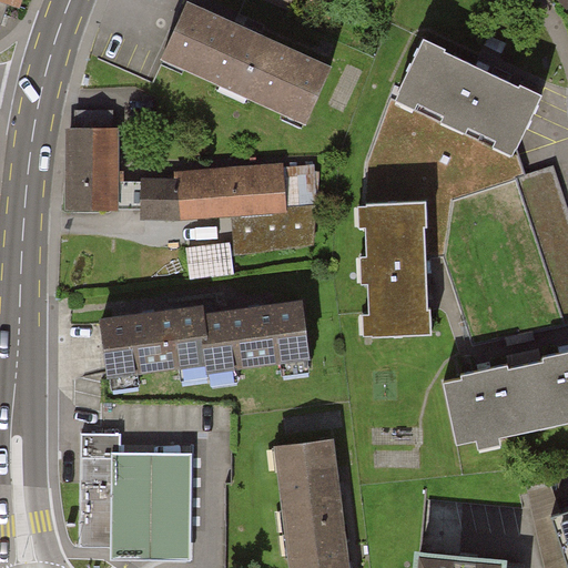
[(567,1),(567,0),(548,0),(558,11),(567,1)]
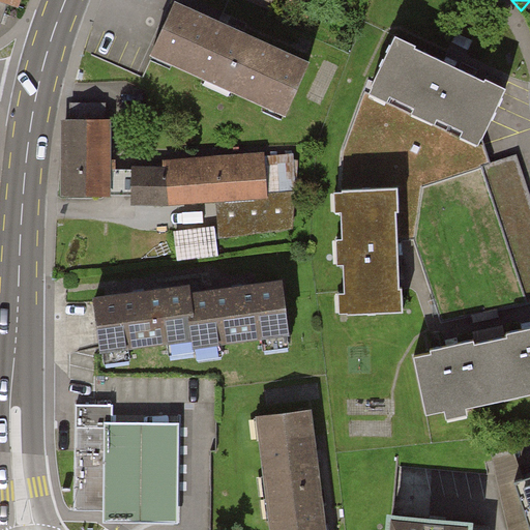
[(308,62),(178,3),(153,55),(285,112),(308,62)]
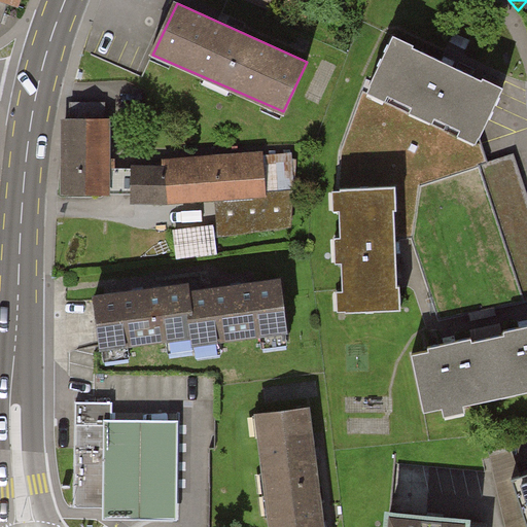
[(376,33),(346,94),(370,105),(374,96),(393,105),(389,114),(415,127),(420,116),(445,128),(440,139),(458,148),(488,86),(465,75),(462,82),(394,50),(398,43),(376,33)]
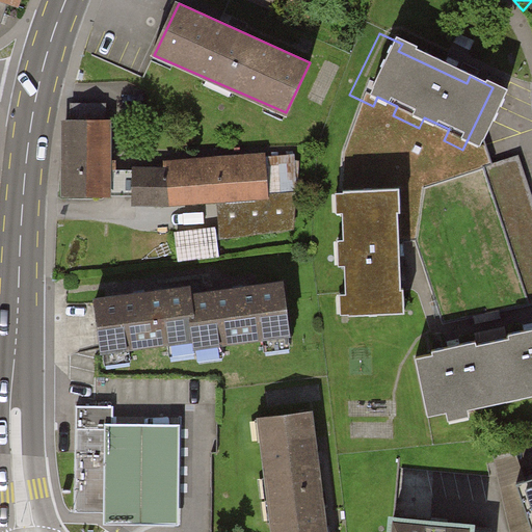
[(109,128),(70,128),(70,198),(109,198),(109,128)]
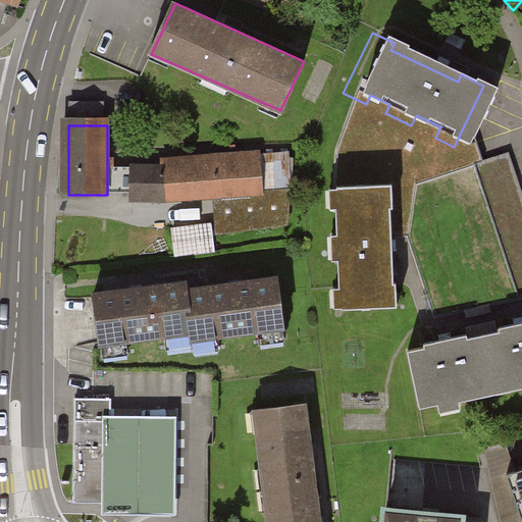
[(153,168),(154,203),(214,200),(264,201),(263,190),(263,149),(153,151),(153,168)]
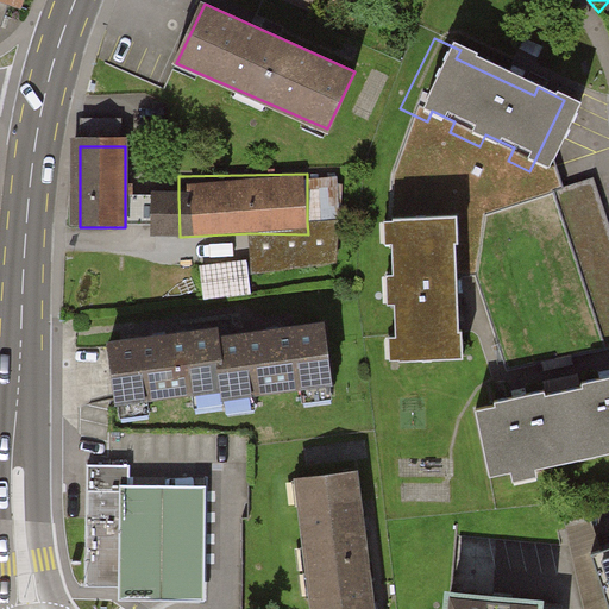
[(179,196),(149,196),(148,238),(180,237),(179,196)]
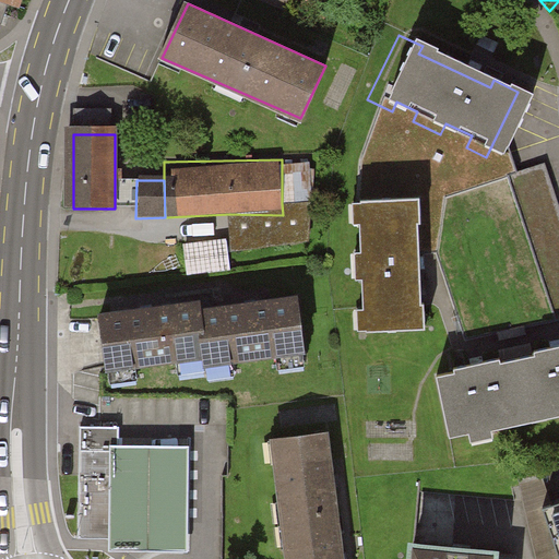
[(357,333),(424,330),(417,195),(348,199),(351,222),(360,221),(361,249),(352,249),(354,275),(364,274),(366,305),(356,306),(357,333)]
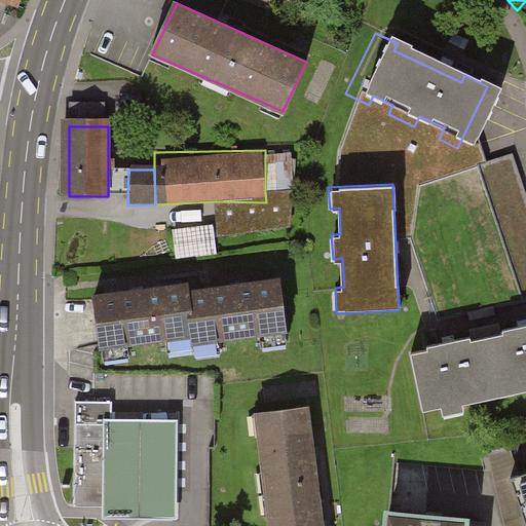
[(266,202),(216,201),(218,236),(293,232),(290,189),(265,191),(266,202)]
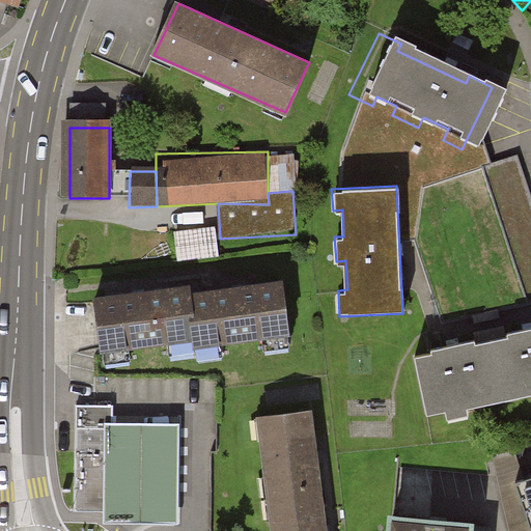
[(219,256),(216,228),(176,232),(179,261),(219,256)]
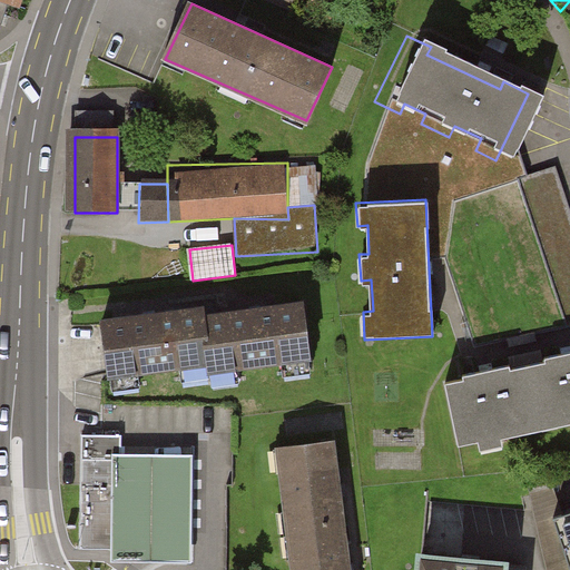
[(150,317),(101,324),(105,353),(109,382),(207,369),(209,376),(313,362),(305,303),(256,311),(205,317),(204,310),(150,317)]
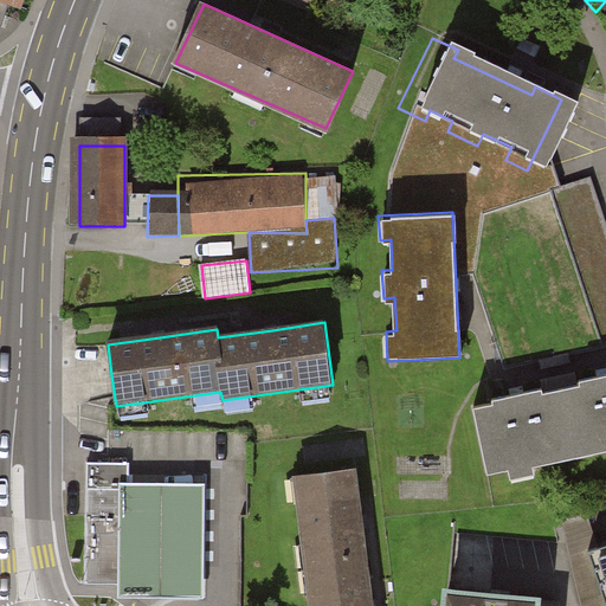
[(605,376),(574,385),(577,394),(545,401),(542,389),(488,401),(490,413),(471,417),(485,483),(504,479),(507,491),(529,485),(527,472),(605,455),(605,376)]
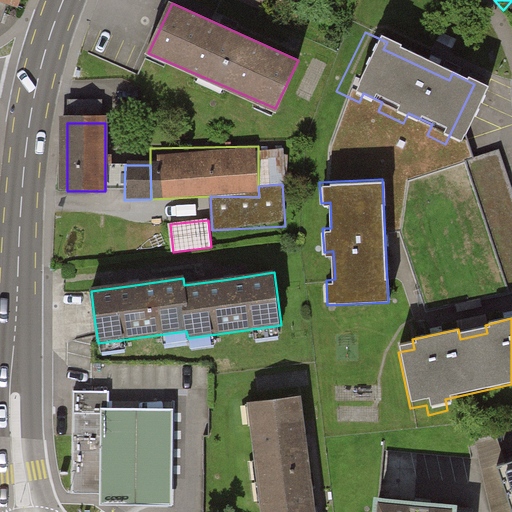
[(74,393),(73,493),(101,493),(101,410),(109,410),(109,393),(74,393)]
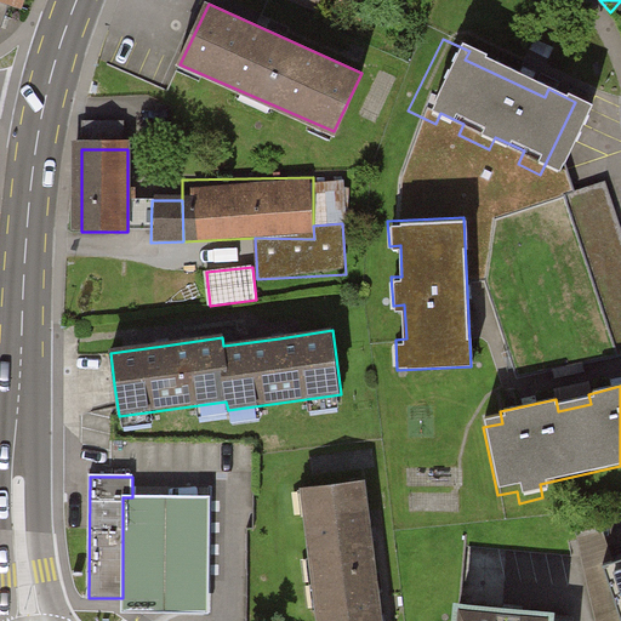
[(371,620),(357,479),(281,486),(296,620),(371,620)]
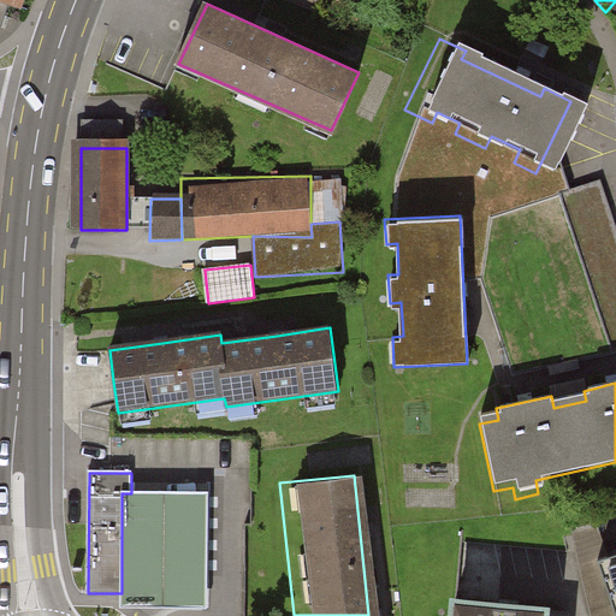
[(208,609),(208,493),(131,493),(122,493),(122,593),(122,608),(171,609),(203,609),(208,609)]
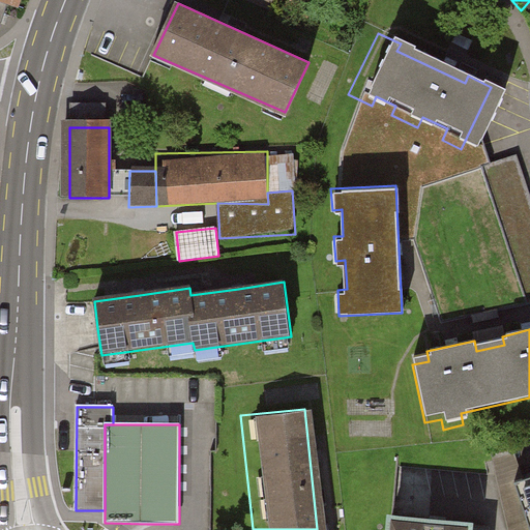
[(529,529),(529,477),(508,484),(523,529),(529,529)]
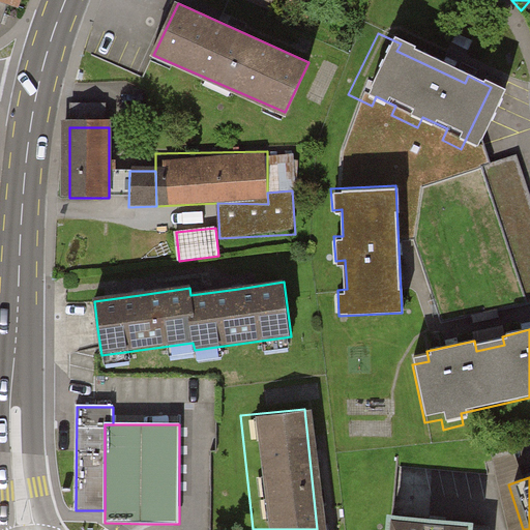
[(473,529),(474,527),(389,518),(387,529),(473,529)]
